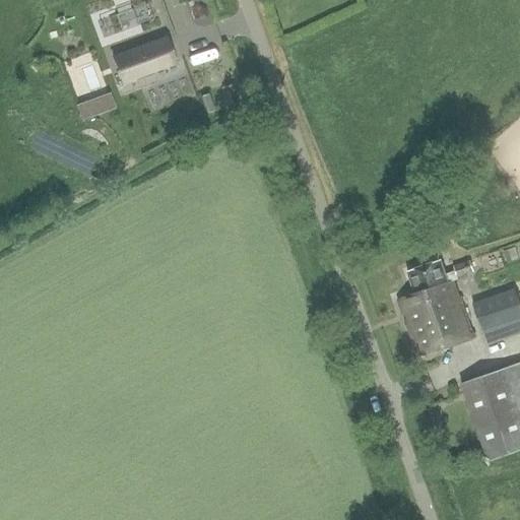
[(114,57),(125,87),(179,68),(168,38),(114,57)]
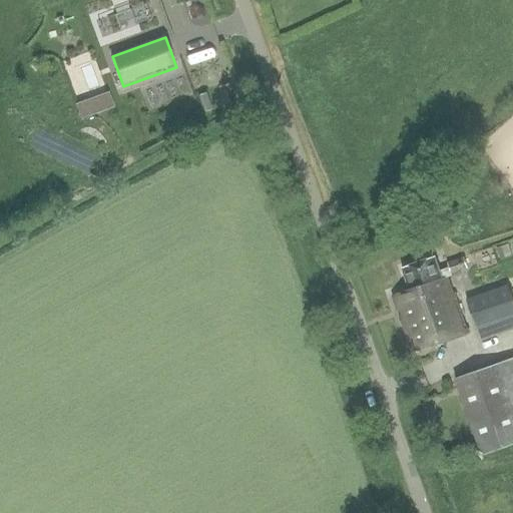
[(508,245),(497,249),(501,261),(512,257),(508,245)]
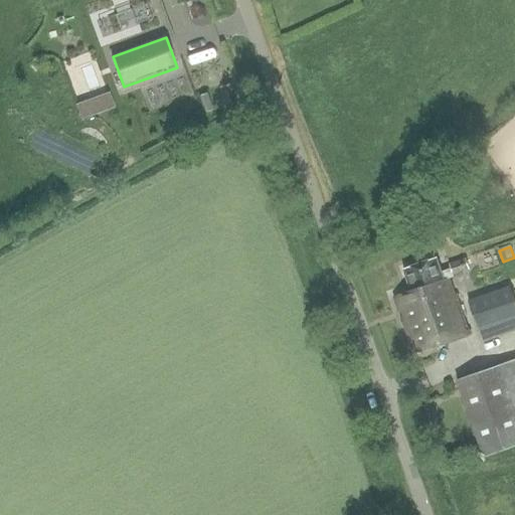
[(432,347),(470,335),(457,296),(457,294),(455,295),(449,279),(455,277),(454,274),(470,269),(467,259),(450,264),(452,269),(442,272),(437,256),(404,268),(411,291),(396,296),(400,310),(403,309),(405,317),(403,317),(414,351),(432,346),(432,347)]
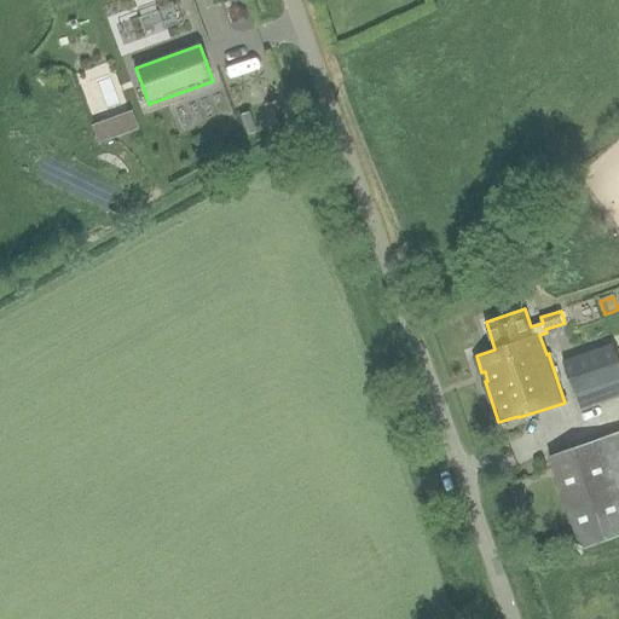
[(563,363),(580,411),(618,397),(618,363),(613,345),(563,363)]
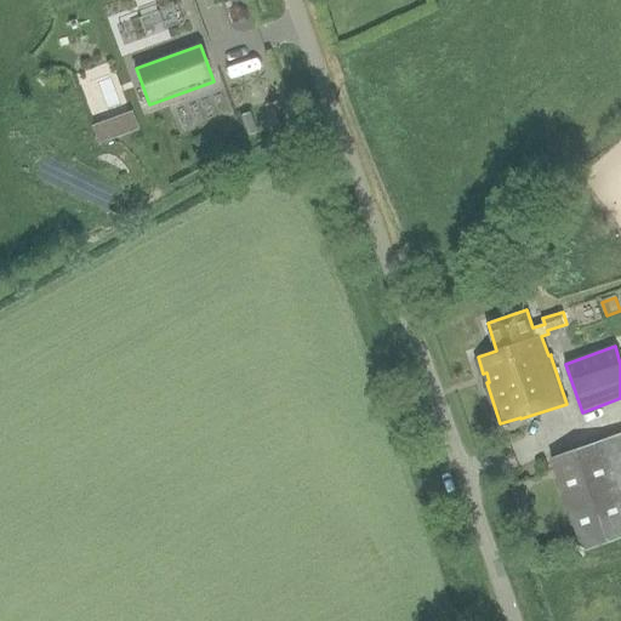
[(620,536),(620,433),(551,457),(584,551),(620,536)]
